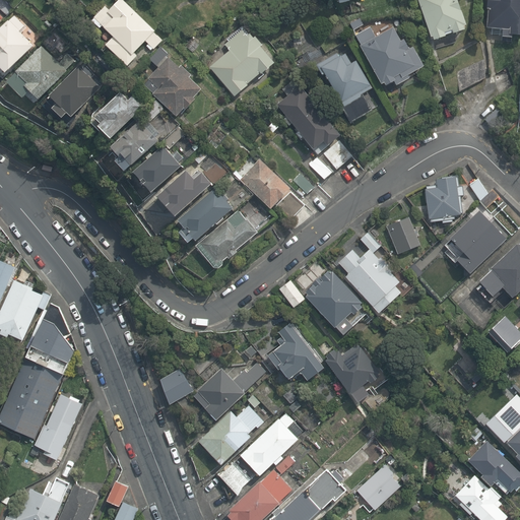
[(106,5),(91,19),(101,27),(104,25),(132,54),(146,42),(155,48),(165,40),(124,0),(120,0),(111,9),(106,5)]
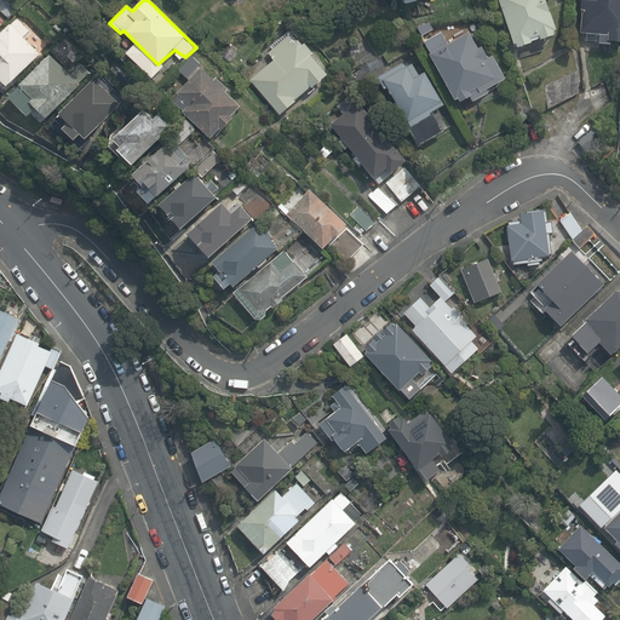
[(500,0),(520,47),(537,42),(535,40),(543,36),(544,40),(558,34),(557,30),(561,29),(549,0),(500,0)]
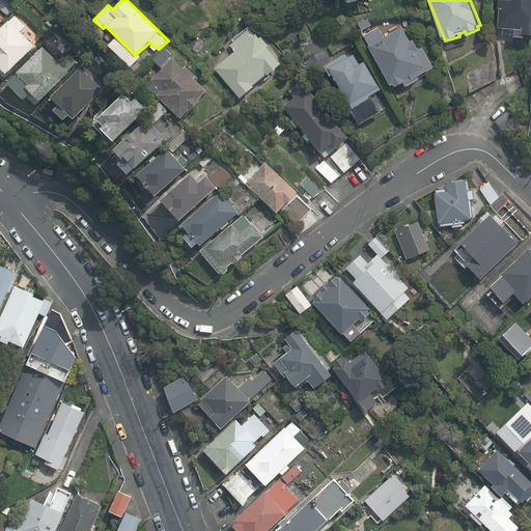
[(530,0),(494,0),(493,28),(510,29),(511,37),(522,38),(522,35),(530,35),(530,0)]
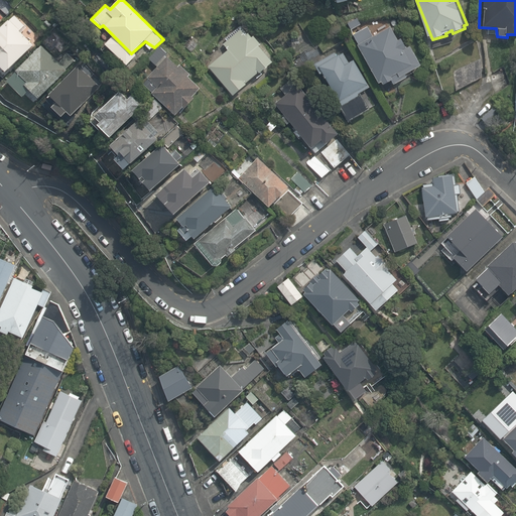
[(26,36),(32,30),(17,17),(0,35),(0,60),(14,74),(38,47),(26,36)]
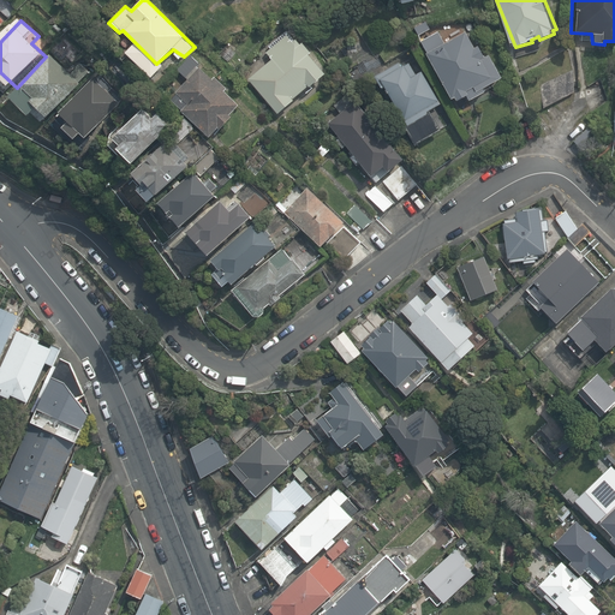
[(442,43),(435,31),(418,42),(453,97),(457,96),(459,100),(466,97),(467,101),(488,91),(485,89),(505,78),(490,54),(483,57),(478,45),(472,47),(464,30),(442,43)]
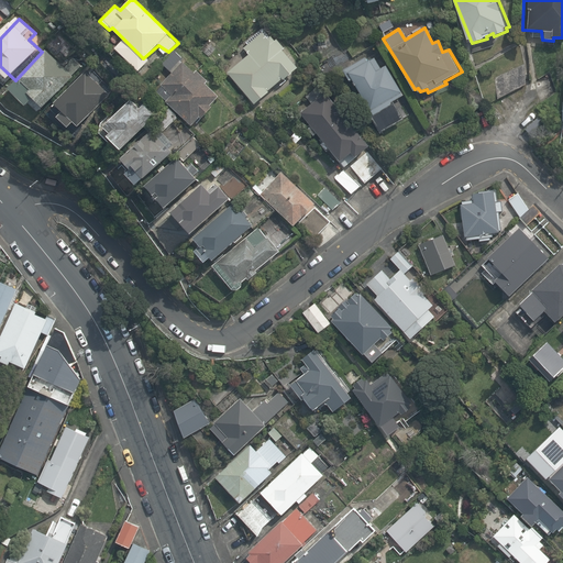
[(265,37),(257,33),(241,47),(247,55),(229,73),(258,103),(297,67),(280,52),(284,50),(269,35),(265,37)]
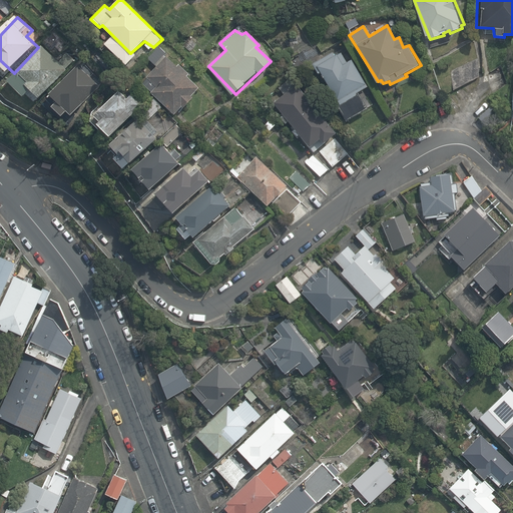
[(30,99),(36,92),(45,99),(68,69),(42,48),(12,85),(30,99)]
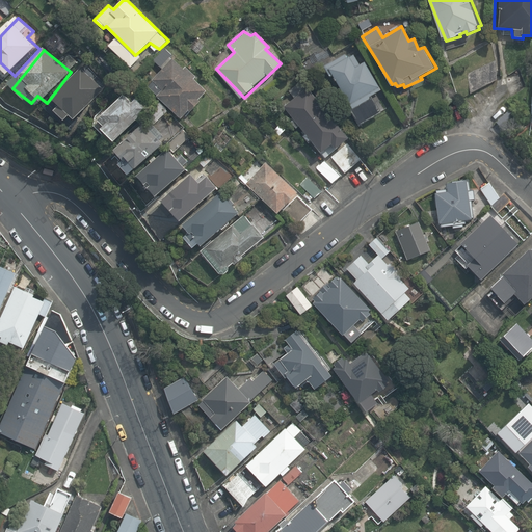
[(345,57),(341,54),(320,68),(326,77),(328,75),(349,102),(346,107),(361,126),(382,112),(371,95),(379,88),(362,61),(356,63),(351,54),(345,57)]
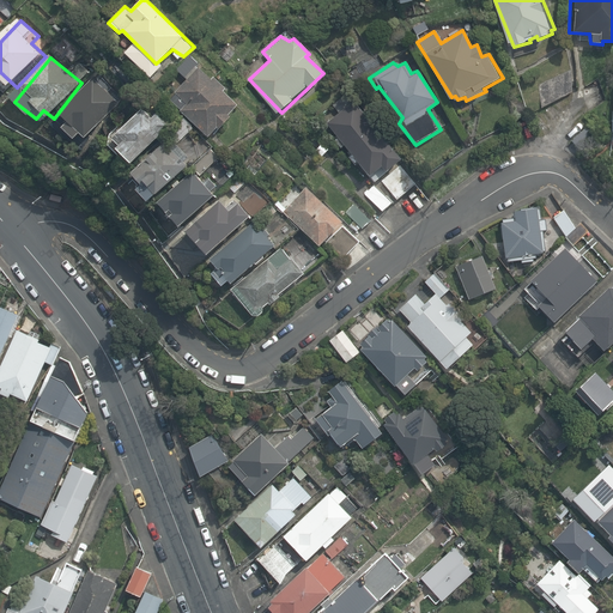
[(200,67),(176,92),(188,104),(182,111),(211,137),(240,107),(200,67)]
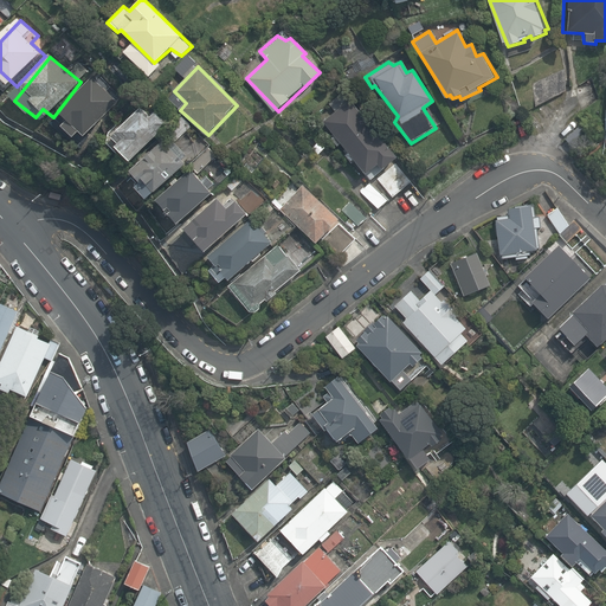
[(120,100),(94,76),(59,113),(83,135),(120,100)]
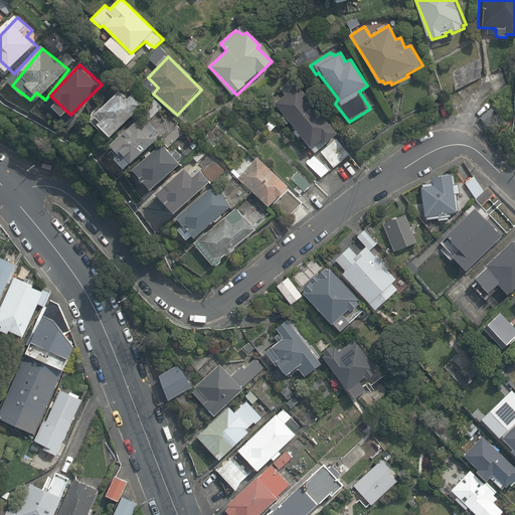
[(299,86),(276,103),(316,151),(339,133),(299,86)]
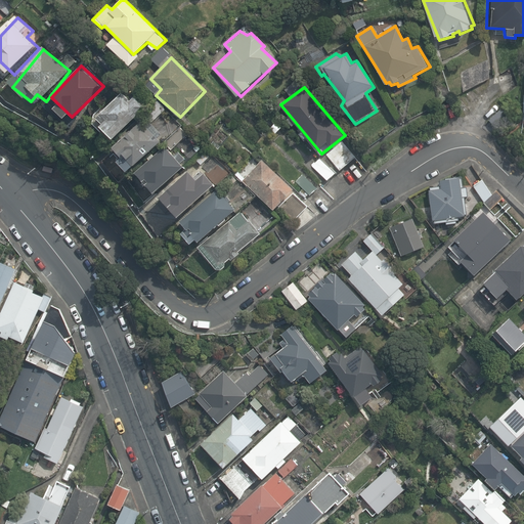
[(132,99),(125,92),(98,120),(105,125),(103,129),(117,140),(148,105),(137,94),(132,99)]
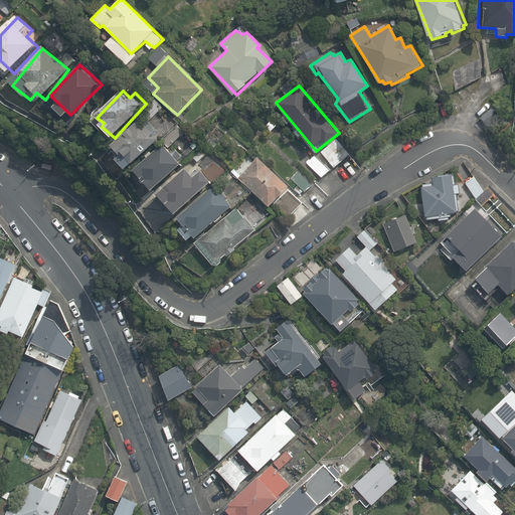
[(160,137),(139,118),(112,147),(120,153),(116,158),(127,170),(160,137)]
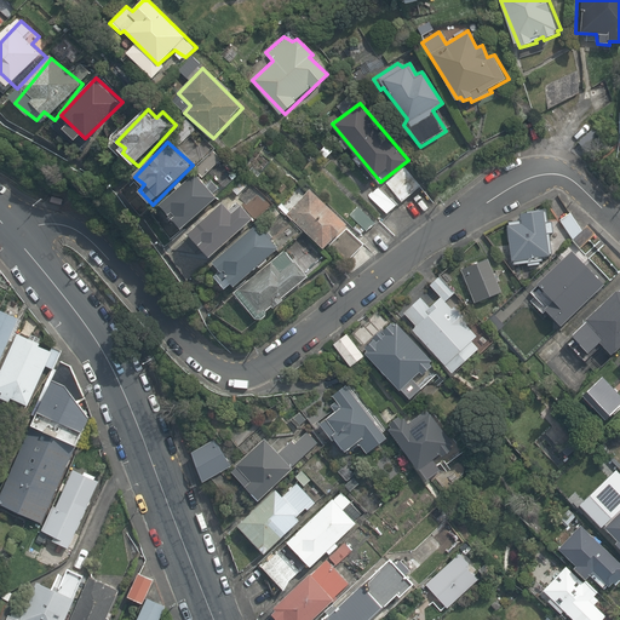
[(407,173),(389,188),(403,204),(420,188),(407,173)]
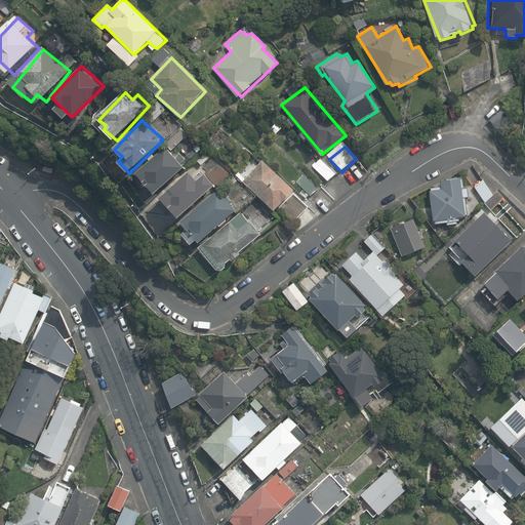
[(165,148),(136,173),(154,193),(184,167),(165,148)]
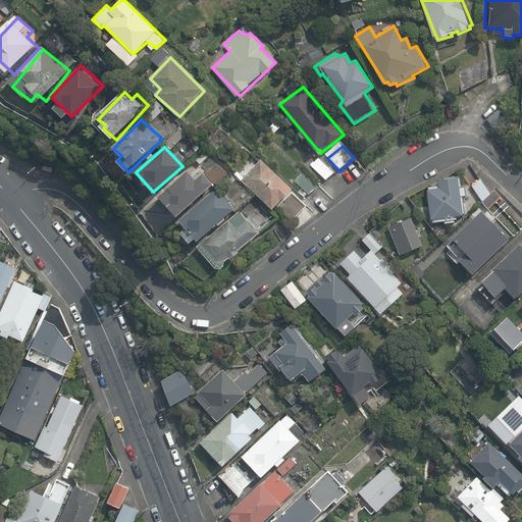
[(294,191),(263,160),(243,180),(273,209),(294,191)]
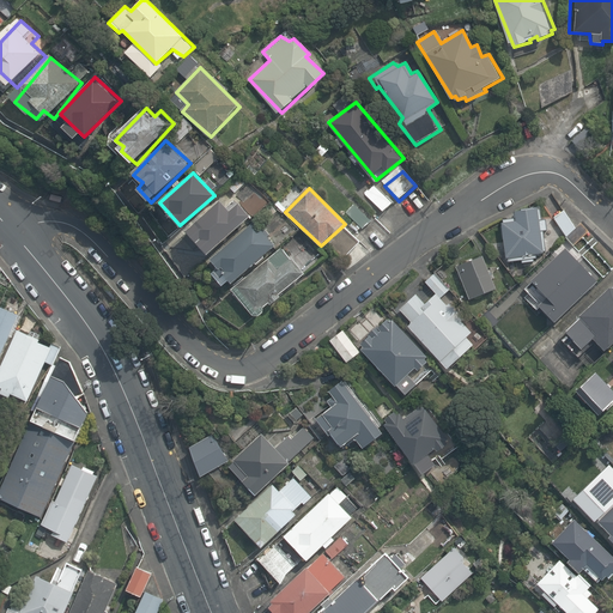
[(222,200),(186,231),(207,254),(249,217),(240,204),(231,212),(222,200)]
